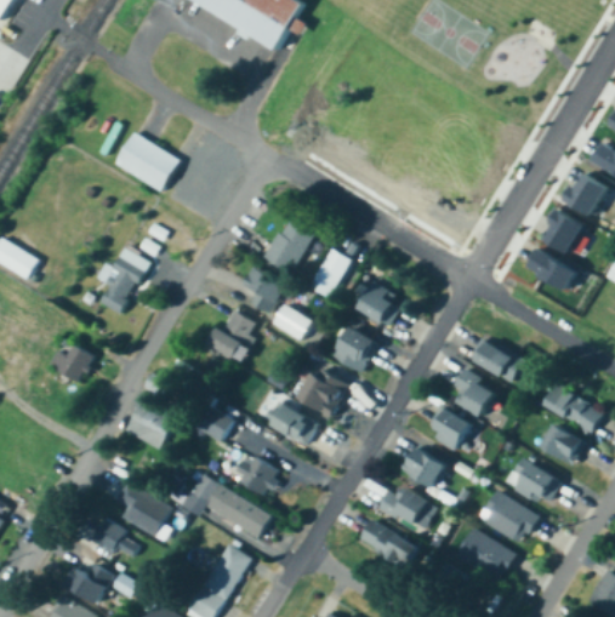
[(306,29),(300,40),(289,34),(274,57),(183,0),(286,0),(303,10),(295,23),(306,29)]
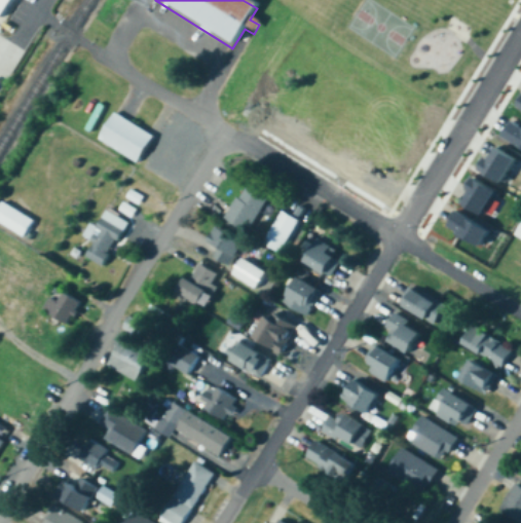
[(95,145),(111,118),(150,142),(134,169),(95,145)]
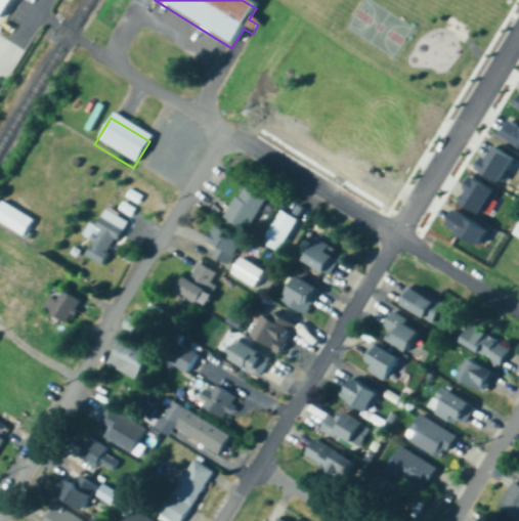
[(518,145),(518,126),(508,120),(500,136),(518,145)]
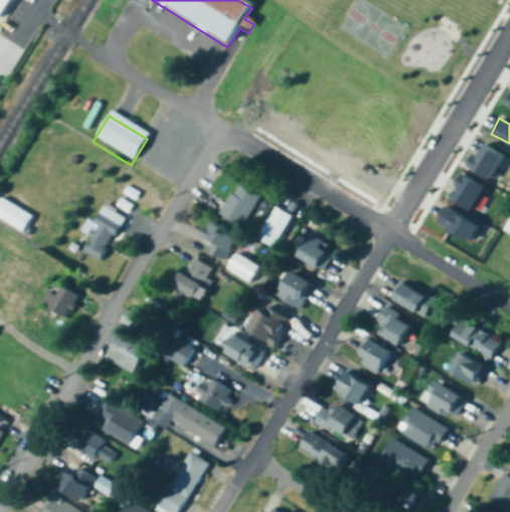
[(480,158),(473,154),(466,166),(495,181),(508,157),(487,145),(480,158)]
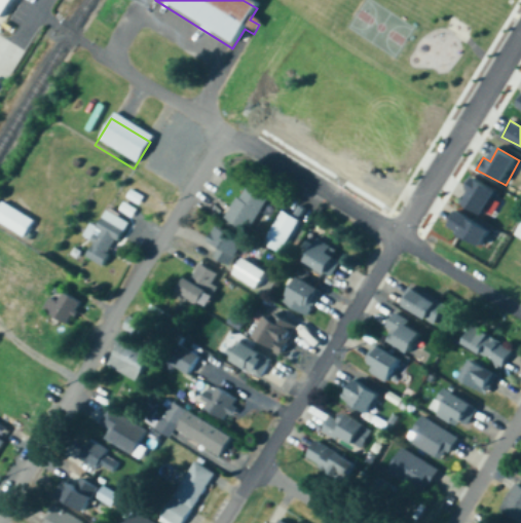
[(469,191),(461,202),(485,217),(499,193),(472,176),(464,188),(469,191)]
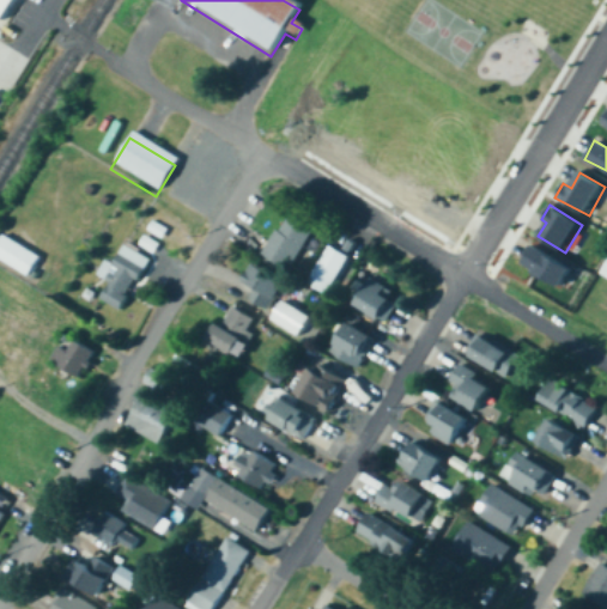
[(262,256),(289,268),(309,227),(281,214),(262,256)]
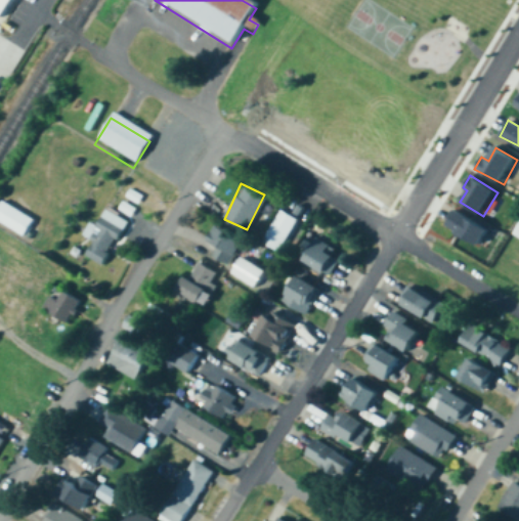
[(136,206),(141,197),(128,188),(123,198),(136,206)]
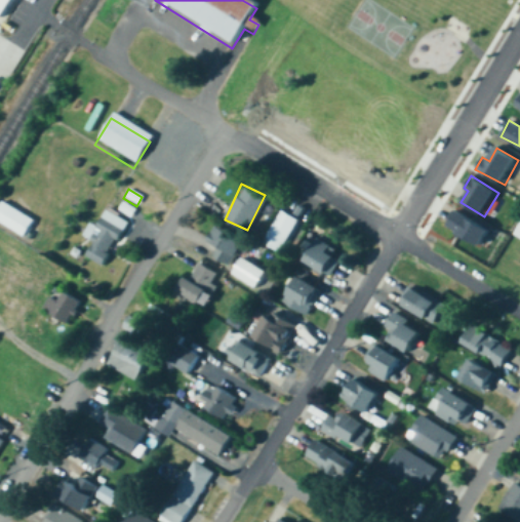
[(134,209),(120,202),(116,210),(129,217),(134,209)]
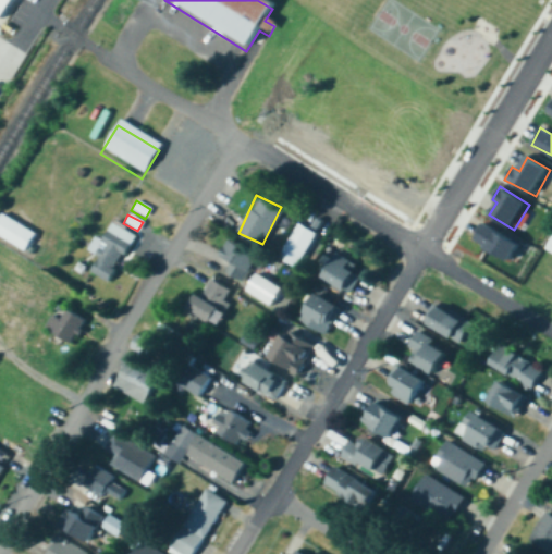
[(0,243),(21,254),(31,236),(0,220),(0,243)]
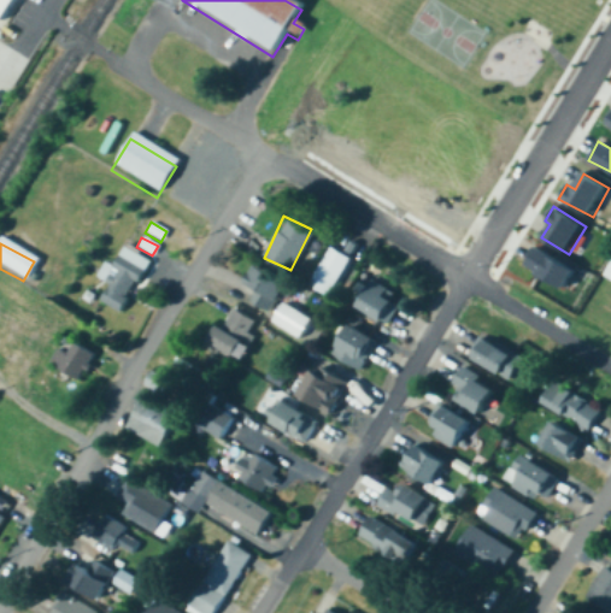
[(327,299),(348,257),(328,247),(307,289),(327,299)]
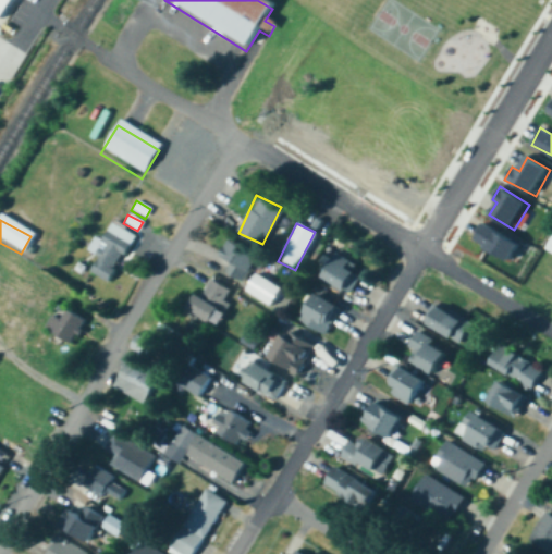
[(474,238),(483,244),(482,248),(514,263),(523,244),(480,223),(474,238)]
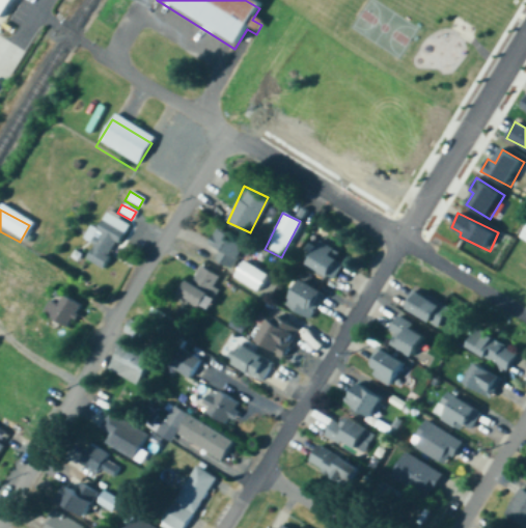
[(81,264),(100,273),(125,227),(102,216),(92,232),(86,228),(79,242),(89,248),(81,264)]
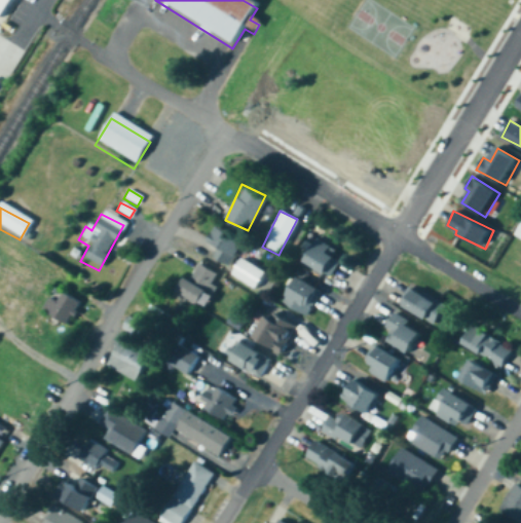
[(245,240),(215,224),(206,239),(218,247),(213,256),(230,266),(245,240)]
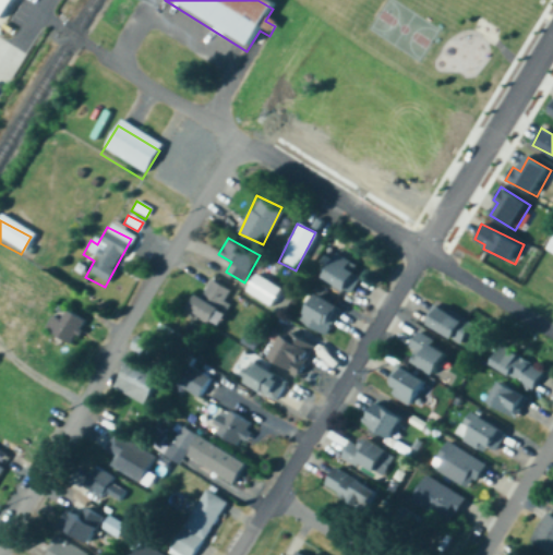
[(350,292),(360,274),(351,269),(355,263),(335,253),(322,278),(350,292)]
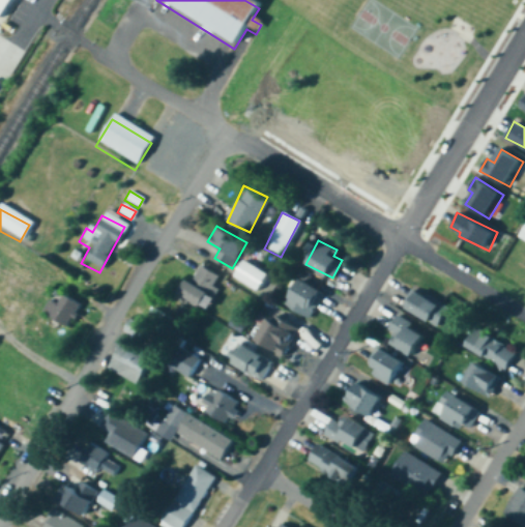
[(266,272),(241,262),(233,279),(258,290),(266,272)]
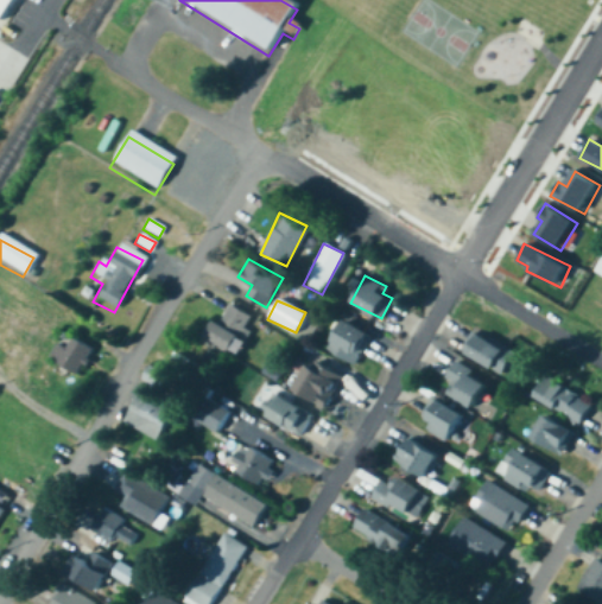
[(251,315),(228,305),(221,322),(215,319),(207,338),(240,354),(251,332),(244,329),(251,315)]
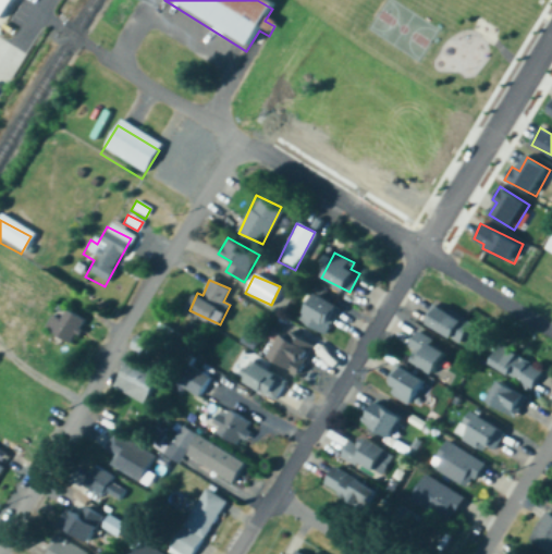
[(301,322),(327,333),(339,304),(313,294),(301,322)]
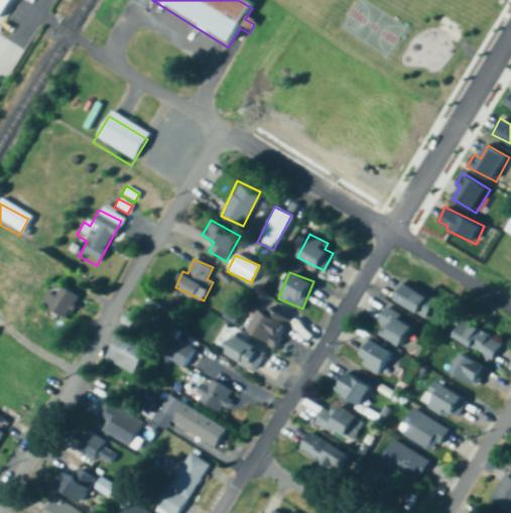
[(390,299),(428,316),(436,298),(398,281),(390,299)]
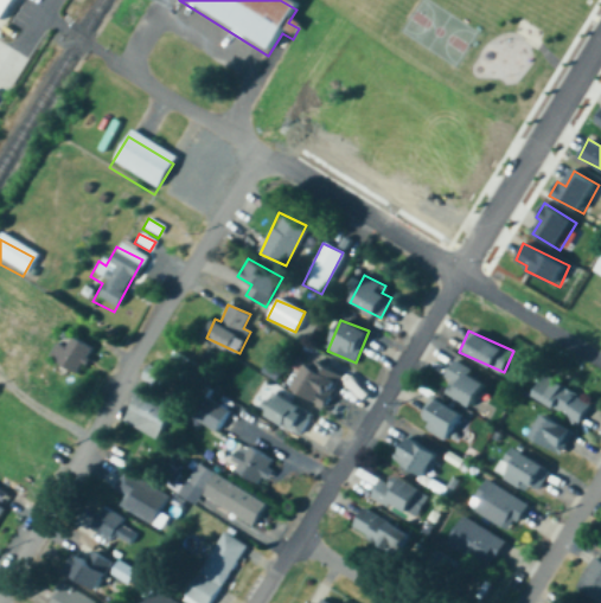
[(94,348),(72,337),(65,348),(56,342),(49,355),(78,373),(94,348)]
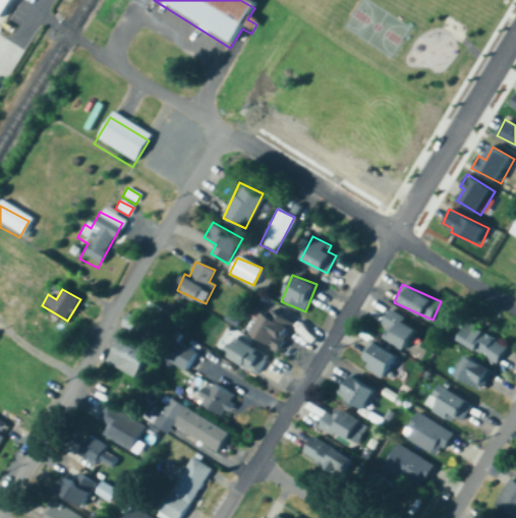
[(293,322),(267,308),(253,337),(281,349),(293,322)]
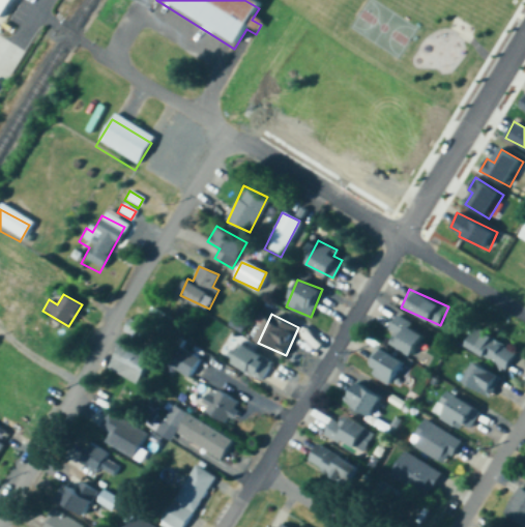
[(139,384),(149,358),(135,352),(144,326),(125,319),(120,333),(121,334),(107,372),(139,384)]
